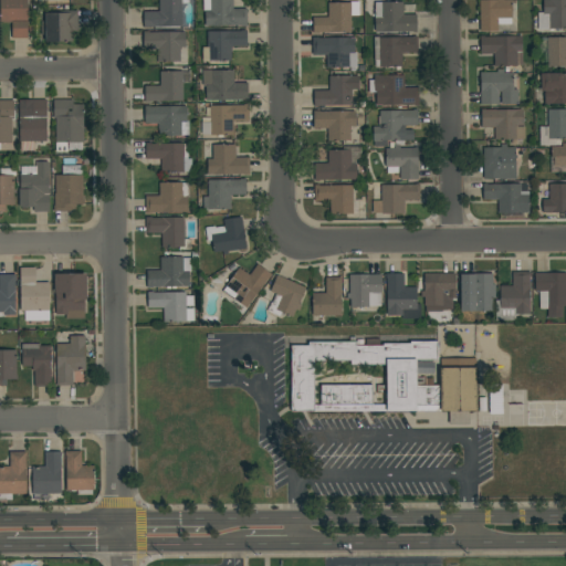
[(28,0),(28,38),(12,38),(12,22),(0,23),(0,0),(28,0)]
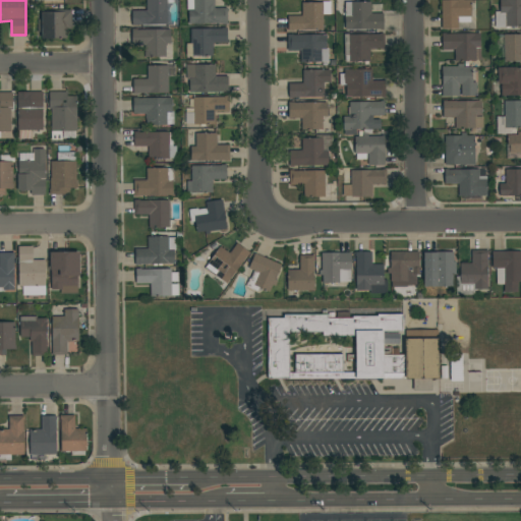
[(138,24),(138,25),(132,25),(132,11),(147,11),(147,0),(174,0),(174,3),(168,3),(168,24),(138,24)]
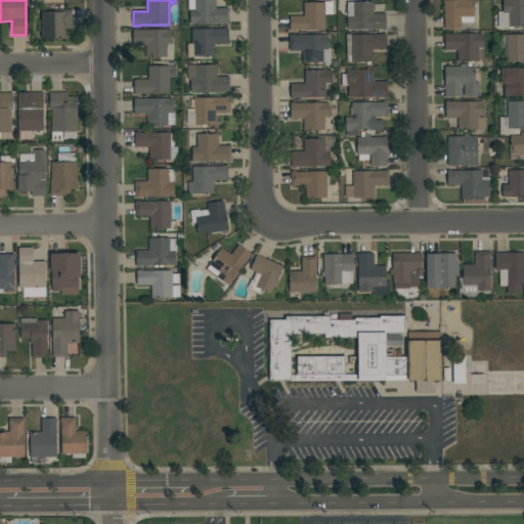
[(190,25),(189,10),(188,10),(188,0),(216,0),(216,8),(228,8),(229,25),(223,25),(223,24),(190,25)]
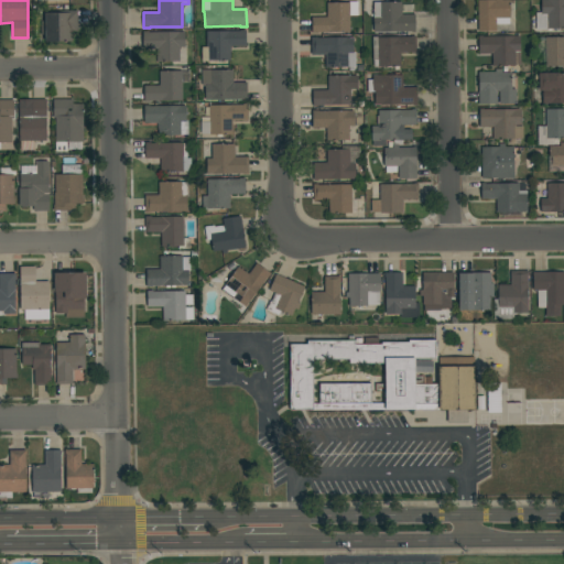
[(478,0),(510,0),(510,19),(510,24),(496,24),(497,31),(478,32),(478,0)]
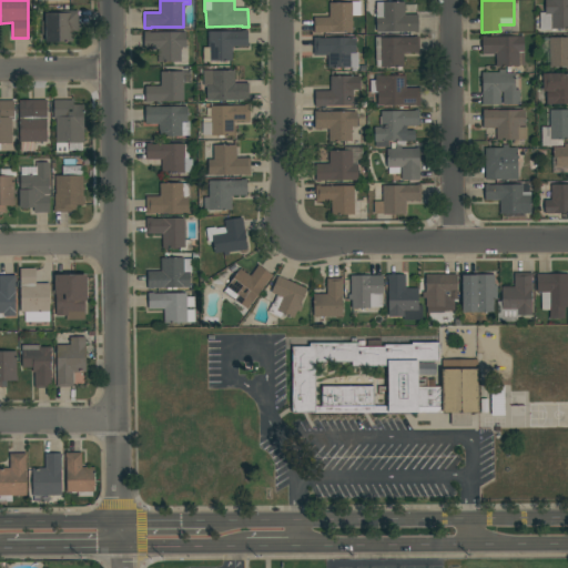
[(567,0),(567,29),(551,29),(540,30),(539,12),(545,12),(545,0),(567,0)]
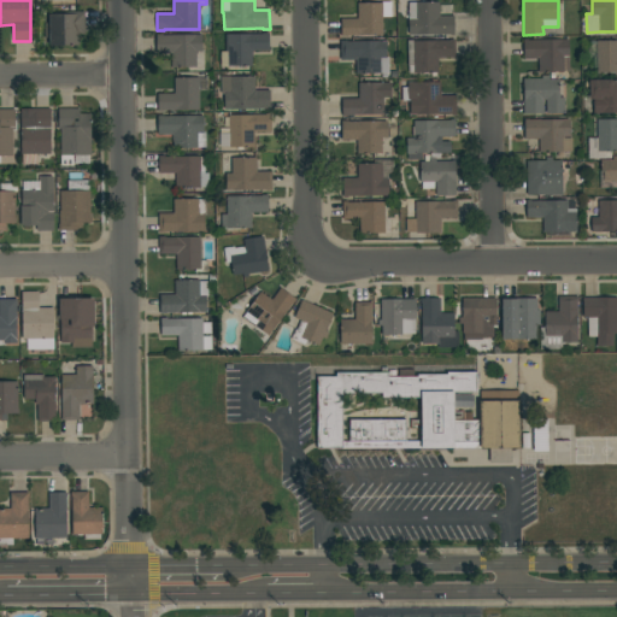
[(347,35),(347,36),(341,36),(341,19),(358,19),(358,3),(382,3),(382,4),(391,4),(391,16),(382,16),(383,35),(347,35)]
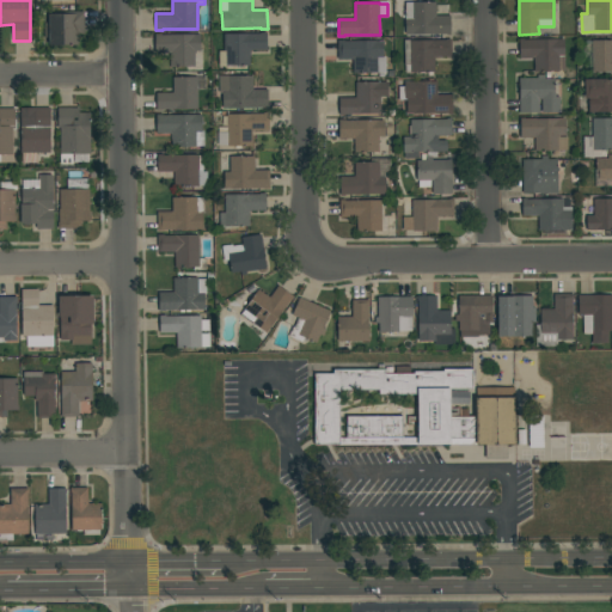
[(405,35),(405,14),(396,14),(396,2),(435,2),(436,16),(451,16),(451,36),(447,36),(447,34),(405,35)]
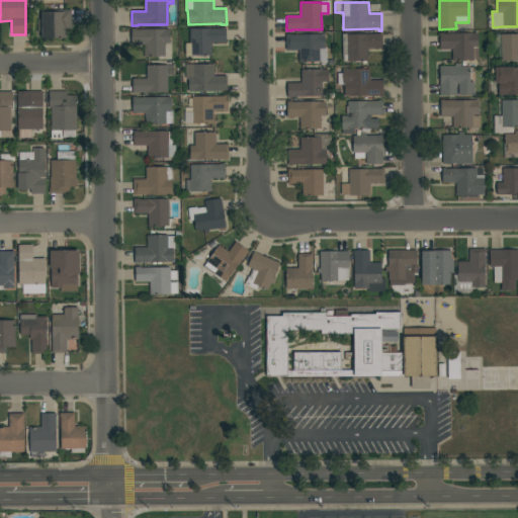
[(41,12),(61,12),(61,10),(71,10),(72,28),(66,28),(67,38),(41,38),(41,12)]
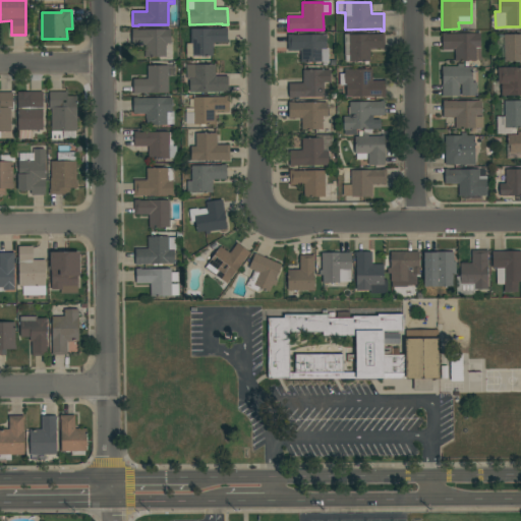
[(191,30),(222,29),(222,27),(227,27),(227,43),(213,43),(214,56),(192,56),(191,30)]
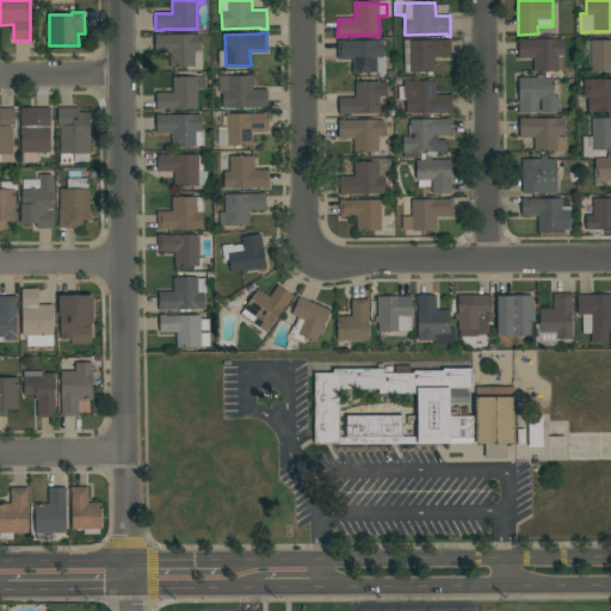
[(199,35),(199,51),(195,51),(195,67),(171,67),(170,53),(155,54),(155,34),(161,34),(161,35),(199,35)]
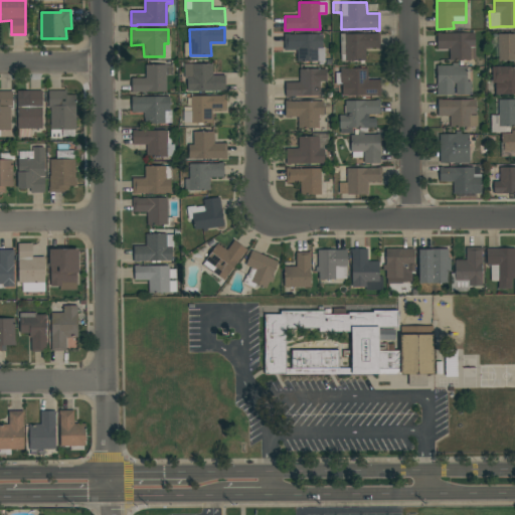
[(322,34),(322,48),(325,48),(325,61),(298,61),(297,50),(285,50),(285,33),(290,33),(290,34),(322,34)]
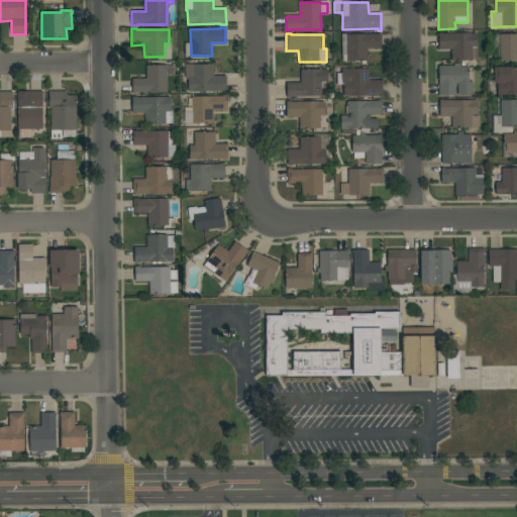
[(376,34),(376,33),(382,33),(382,48),(368,48),(368,62),(346,62),(346,61),(342,61),(342,55),(341,55),(341,33),(346,33),(346,34),(376,34)]
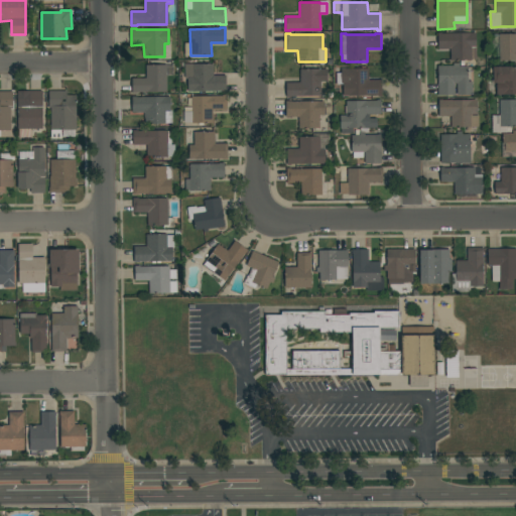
[(476,33),(476,58),(472,58),(472,60),(450,60),(450,49),(438,49),(438,33),(441,33),(476,33)]
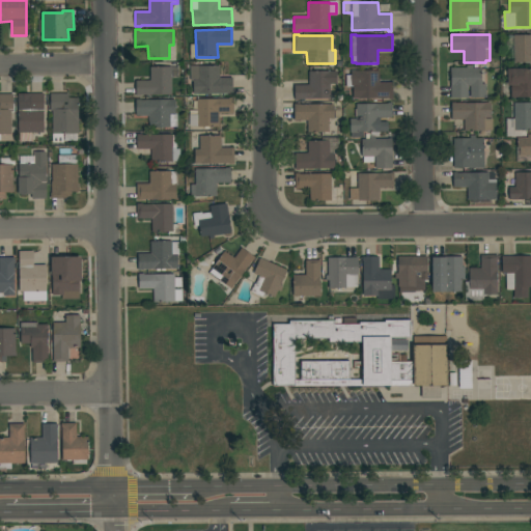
[(530,62),(513,63),(513,35),(530,35),(530,62)]
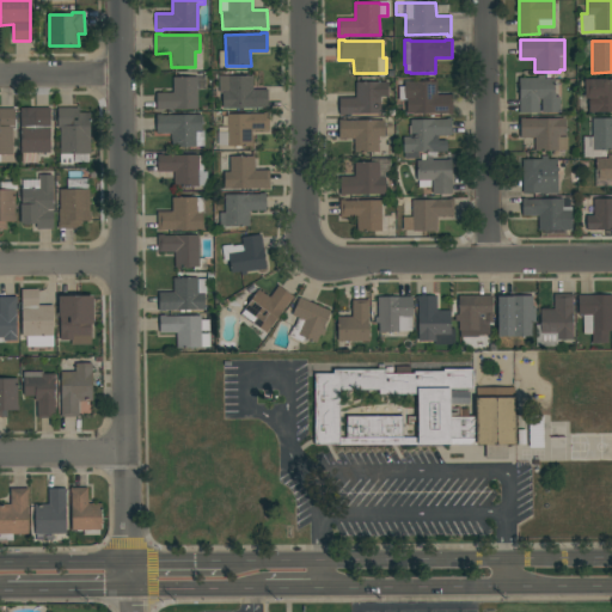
[(224,109),(222,93),(220,93),(220,77),(228,75),(228,77),(252,77),(254,90),(268,90),(268,109),(262,109),(262,108),(224,109)]
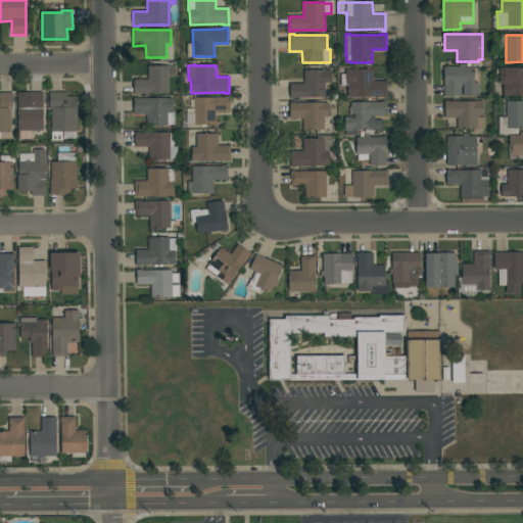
[(443,66),(460,66),(460,64),(466,64),(466,67),(473,67),(474,81),(475,81),(475,83),(478,83),(479,96),(464,96),(464,85),(461,85),(461,97),(444,97),(443,66)]
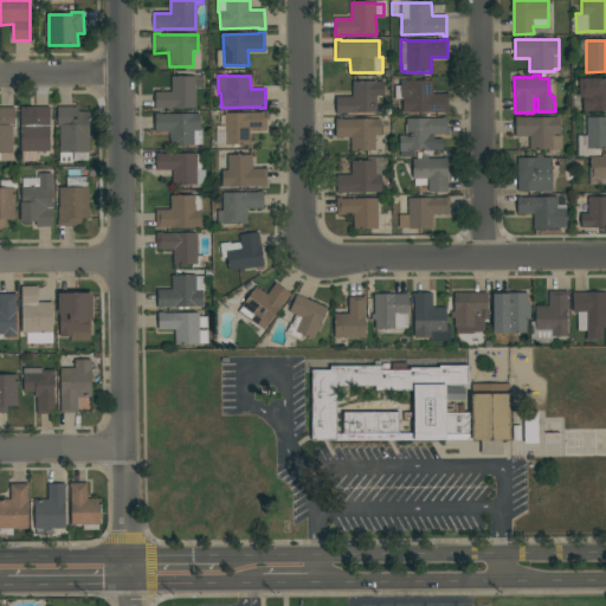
[(195,108),(161,109),(155,109),(155,92),(172,92),(172,77),(195,77),(195,108)]
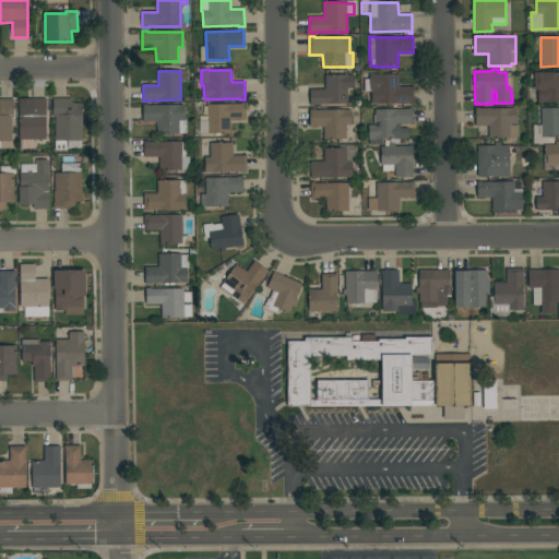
[(558,103),(538,103),(537,90),(534,90),(534,72),(555,72),(555,73),(558,73),(558,103)]
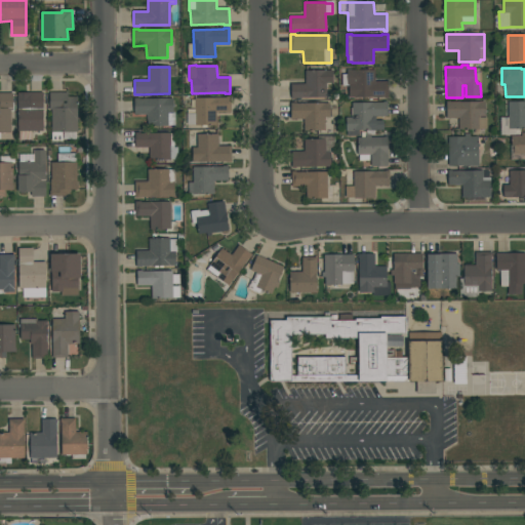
[(350,97),(349,86),(342,86),(342,75),(348,75),(347,70),(375,70),(375,82),(388,81),(389,98),(384,98),(384,97),(350,97)]
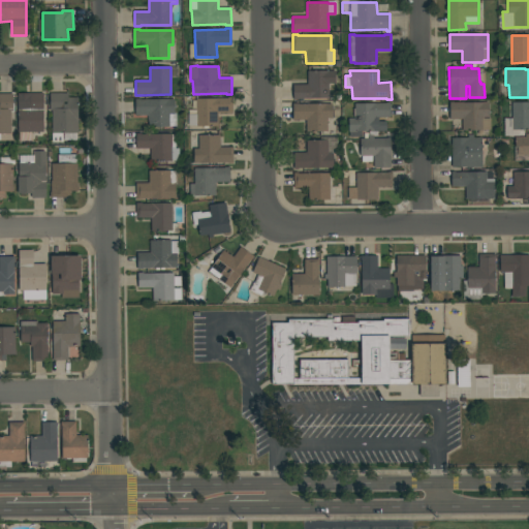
[(299,99),(293,99),(293,85),(308,85),(308,71),(336,71),(336,84),(329,84),(329,99),(299,99)]
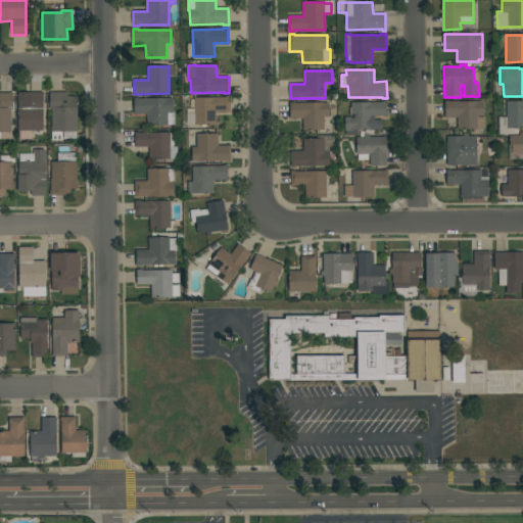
[(43,131),(32,131),(32,140),(18,140),(18,131),(17,131),(17,92),(43,92),(43,131)]
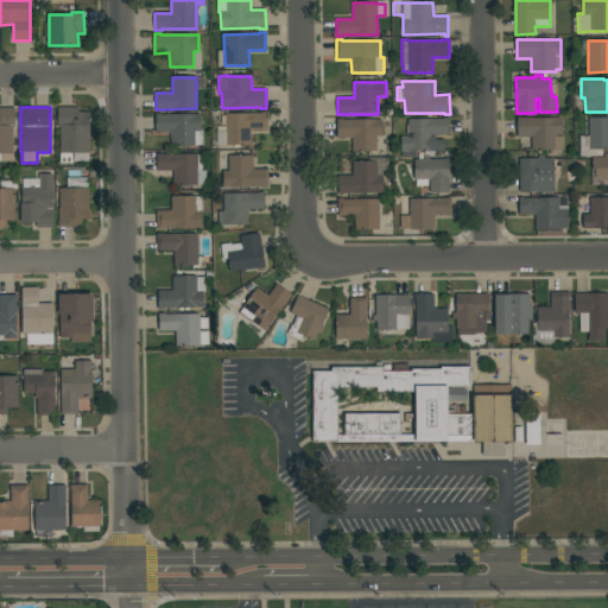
[(59,127),(57,127),(57,107),(78,107),(78,113),(89,112),(89,153),(88,153),(89,162),(74,162),(74,153),(73,153),(73,164),(61,164),(59,127)]
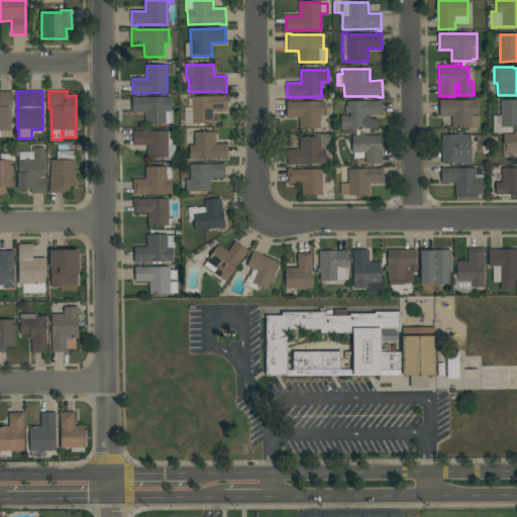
[(0,92),(13,92),(13,109),(11,109),(11,130),(0,131),(0,92)]
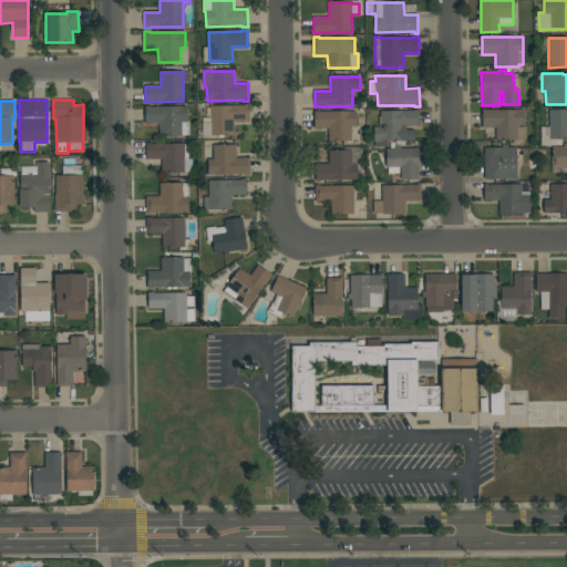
[(240,105),(240,104),(249,104),(249,121),(234,121),(234,135),(210,135),(203,135),(202,123),(210,123),(210,106),(240,105)]
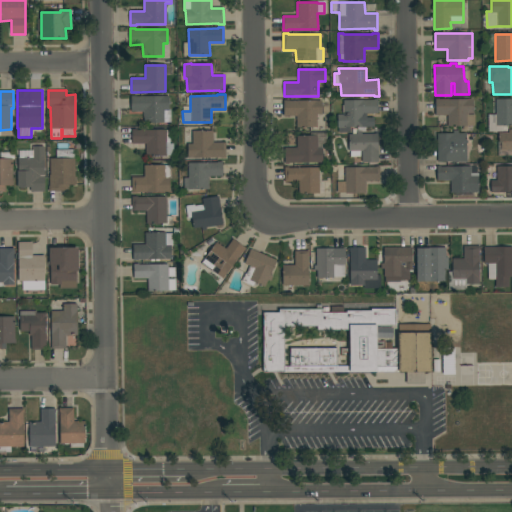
[(169,96),(169,109),(171,109),(171,122),(164,123),(144,123),(144,112),(131,112),(131,96),(136,96),(136,97),(169,96)]
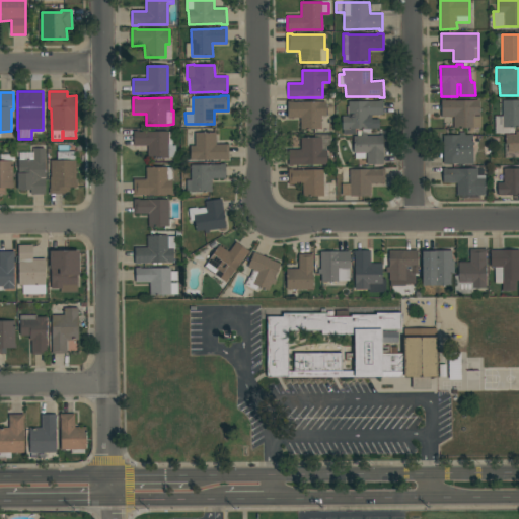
[(379,101),(379,100),(383,100),(383,116),(371,116),(371,120),(379,119),(379,129),(342,129),(342,117),(348,117),(348,101),(379,101)]
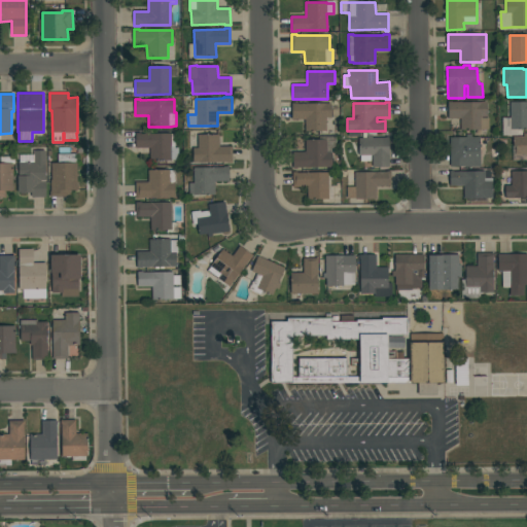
[(487,102),(487,118),(489,118),(489,130),(461,130),(461,118),(448,118),(448,102),(452,102),(487,102)]
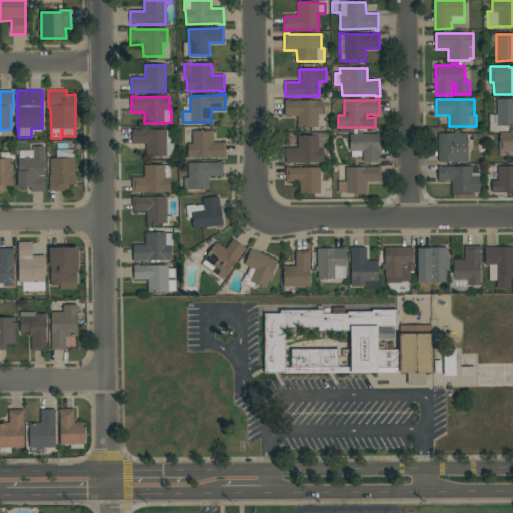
[(512,99),(512,126),(497,126),(496,99),(512,99)]
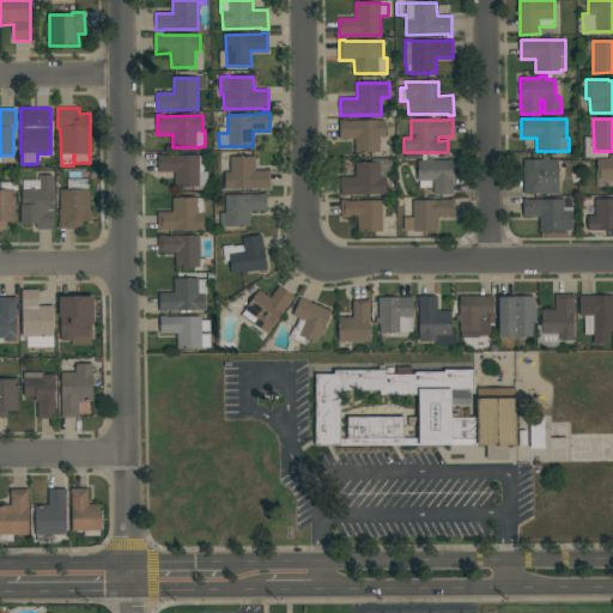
[(384,120),(386,137),(380,137),(380,152),(354,153),(354,139),(340,139),(340,120),(346,120),(346,121),(384,120)]
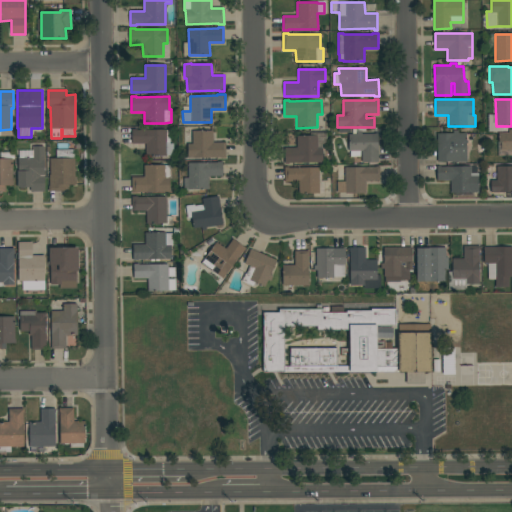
[(166,130),(170,130),(170,144),(173,144),(173,156),(167,156),(146,157),(146,144),(132,144),(132,129),(137,129),(137,130),(166,130)]
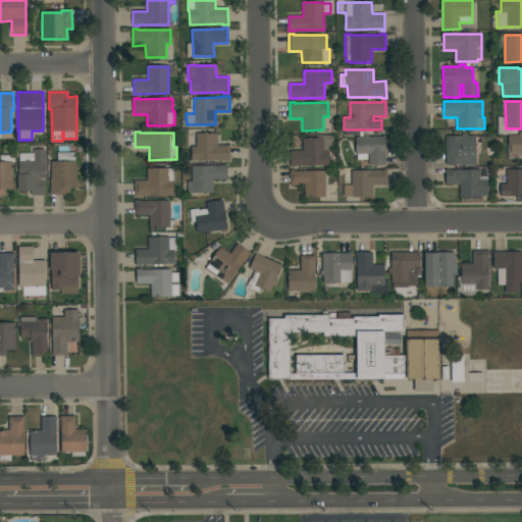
[(446,137),(462,136),(462,134),(467,133),(467,136),(475,136),(475,153),(468,153),(469,164),(463,164),(463,165),(447,165),(446,137)]
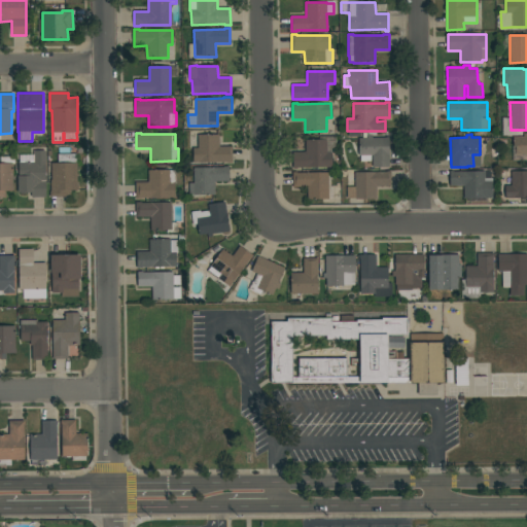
[(526,154),(516,154),(516,146),(513,146),(513,137),(523,137),(523,134),(526,134),(526,154)]
